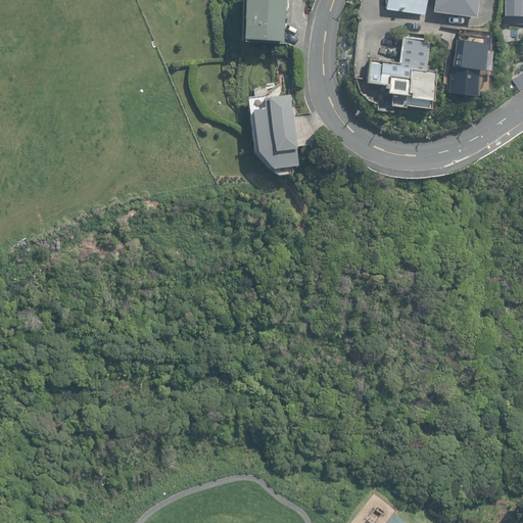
[(240,0),(239,41),(284,43),(285,19),(288,19),(288,8),(285,8),(285,0),(240,0)]
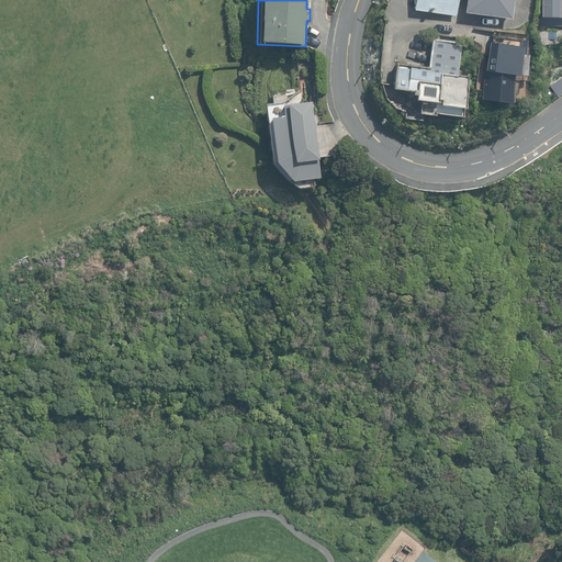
[(413,0),(413,1),(413,2),(414,3),(415,4),(414,10),(454,15),(456,0),(413,0)]
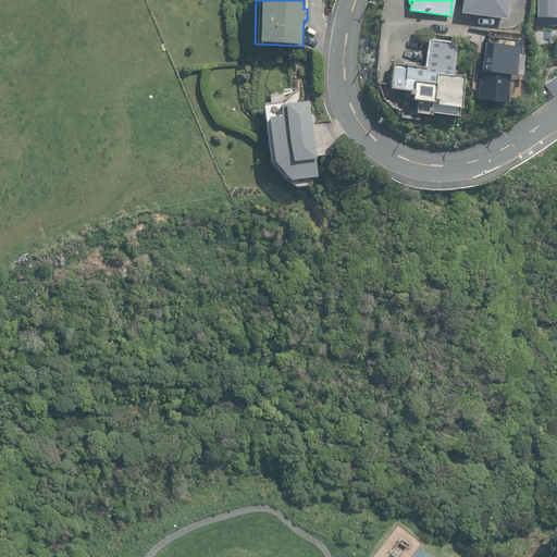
[(459,0),(458,13),(506,20),(508,0),(459,0)]
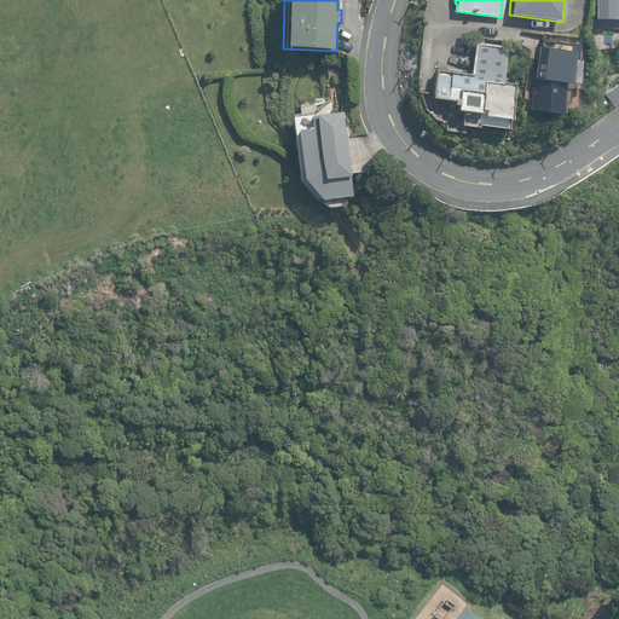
[(618,0),(594,0),(594,17),(618,17),(618,0)]
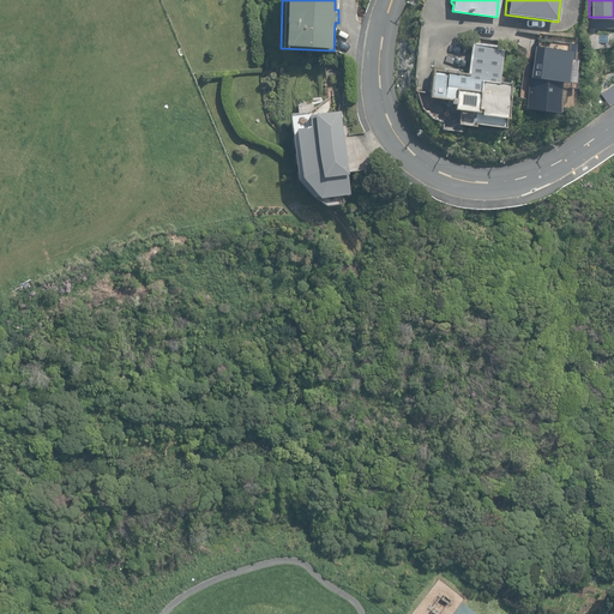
[(524,109),(555,114),(560,83),(565,83),(569,59),(570,59),(572,46),(564,44),(564,42),(535,37),(524,109)]
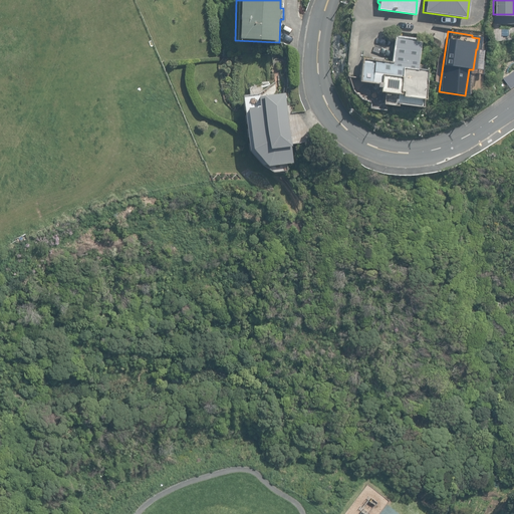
[(426,99),(430,70),(418,67),(421,38),(394,35),(392,61),(363,58),(360,82),(377,84),(377,87),(380,87),(379,91),(384,91),(382,104),(397,106),(397,104),(423,107),(424,98),(426,99)]
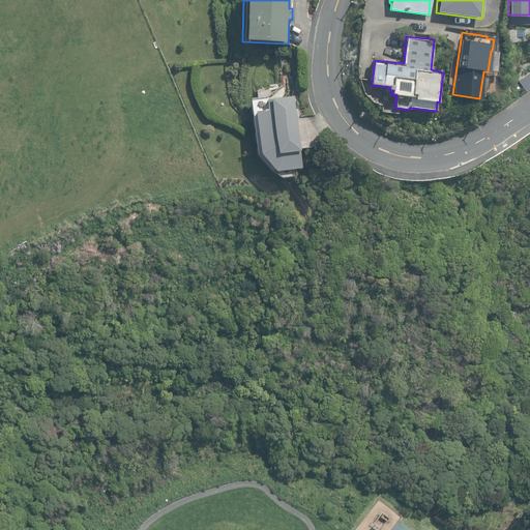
[(529,71),(518,81),(526,92),(529,88),(529,71)]
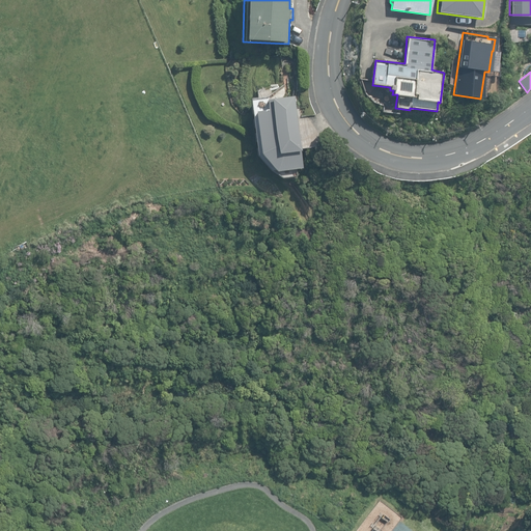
[(255,75),(255,85),(273,85),(273,75),(255,75)]
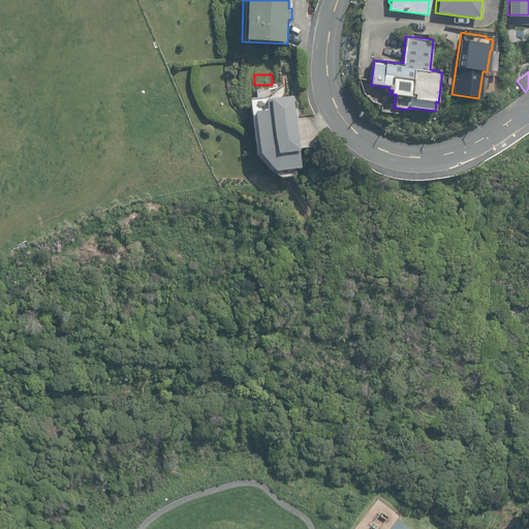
[(300,151),(294,95),(250,99),(254,152),(269,168),(279,177),(293,175),(292,167),(300,166),(299,151),(300,151)]
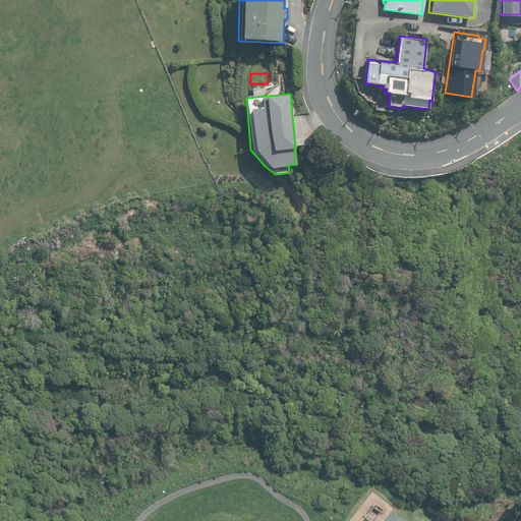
All buildings are outlined.
